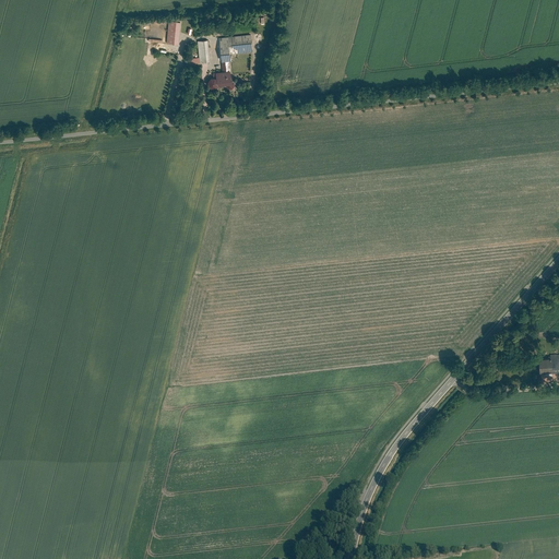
[(261,13),(261,18),(256,18),(256,24),(266,23),(266,13),(261,13)]
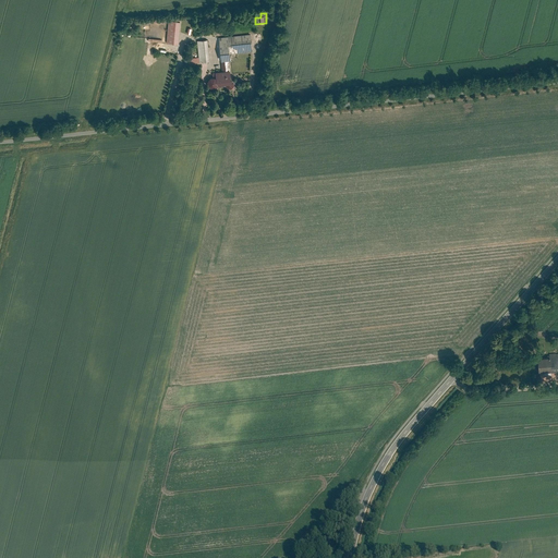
[(180,20),(169,20),(167,41),(179,43),(180,20)]
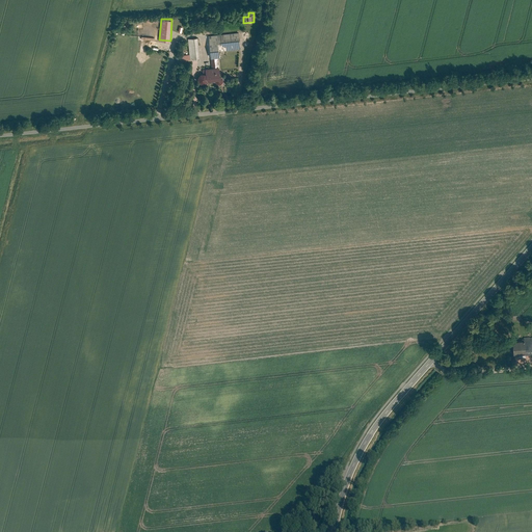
[(239,31),(209,34),(211,56),(218,55),(220,55),(220,51),(241,48),(239,31)]
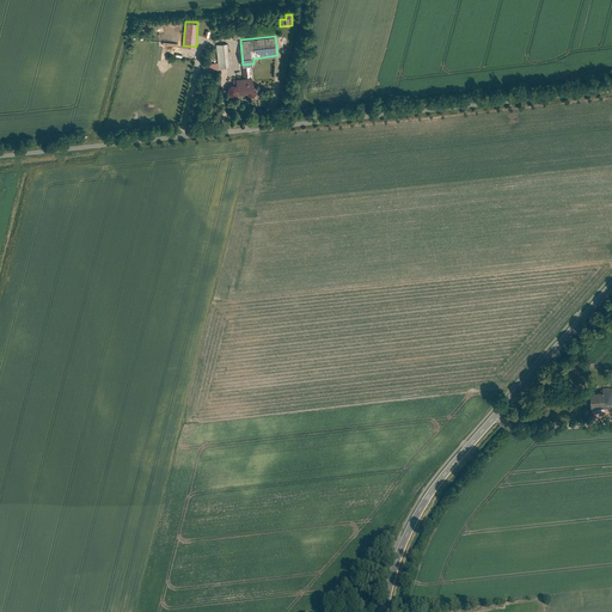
[(228,42),(216,43),(219,67),(231,66),(228,42)]
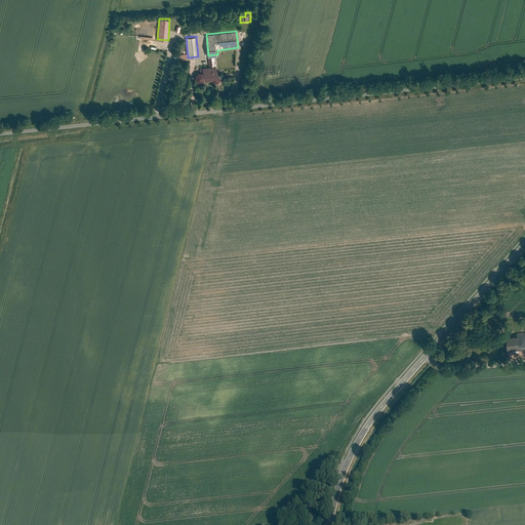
[(218,75),(215,54),(208,55),(209,66),(203,66),(203,70),(199,71),(196,74),(196,78),(199,81),(202,81),(205,78),(212,77),(213,80),(215,82),(218,82),(220,80),(220,76),(218,75)]
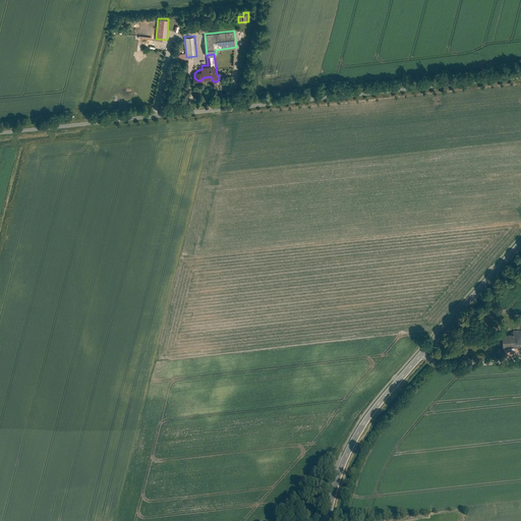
[(502,334),(503,350),(520,347),(520,334),(514,336),(514,333),(502,334)]
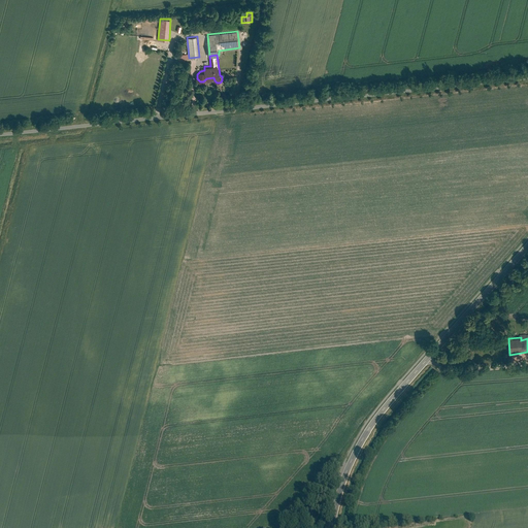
All buildings are outlined.
